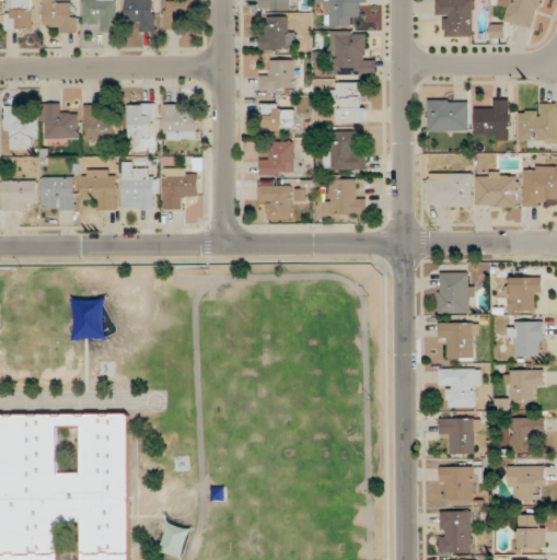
[(3,0),(4,30),(31,30),(30,0),(3,0)]
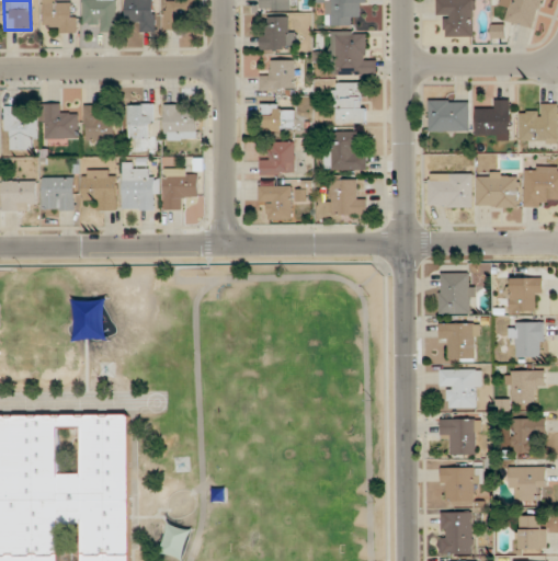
[(113,0),(93,0),(80,0),(80,22),(92,22),(92,30),(113,30),(113,0)]
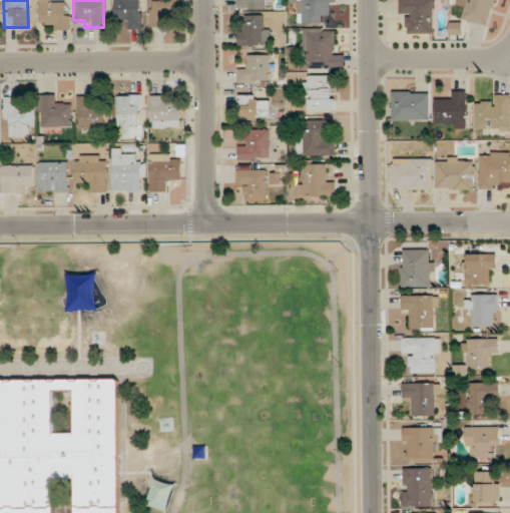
[(139,0),(112,0),(112,18),(122,18),(122,28),(139,28),(139,0)]
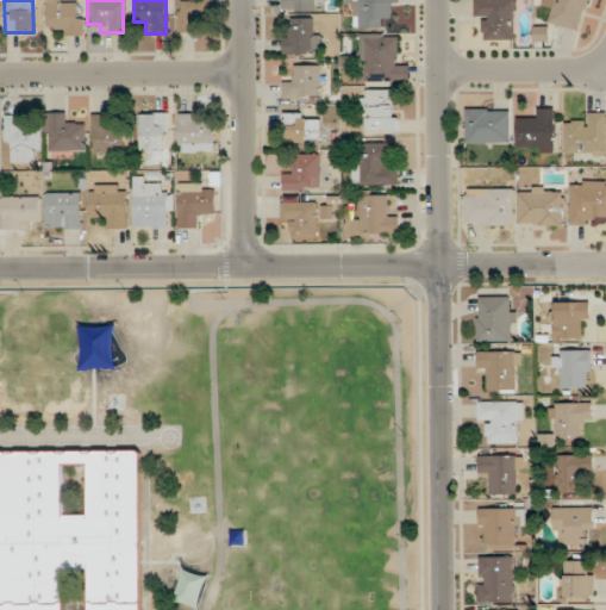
[(207,0),(175,0),(175,31),(198,31),(198,11),(207,11),(207,0)]
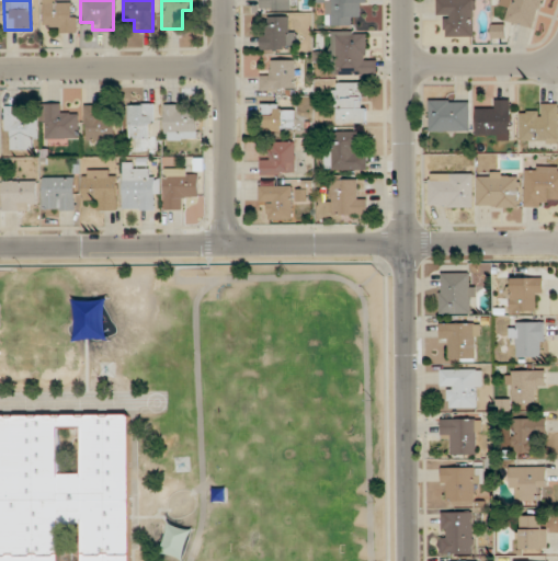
[(257,0),(258,10),(293,10),(293,0),(257,0)]
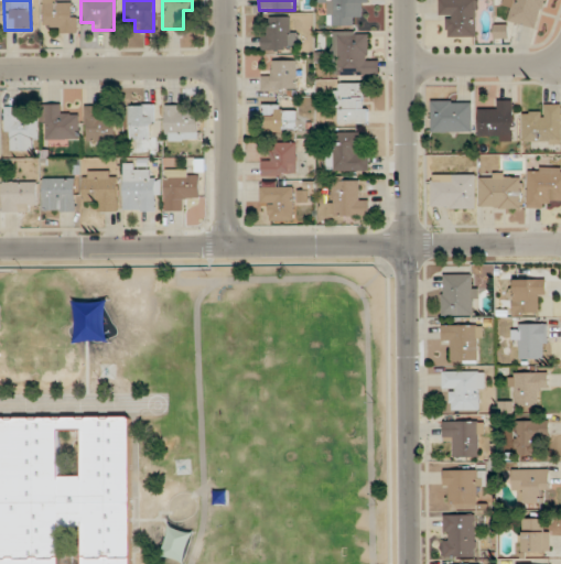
[(317,0),(317,1),(325,1),(325,26),(353,25),(353,14),(365,14),(365,0),(317,0)]
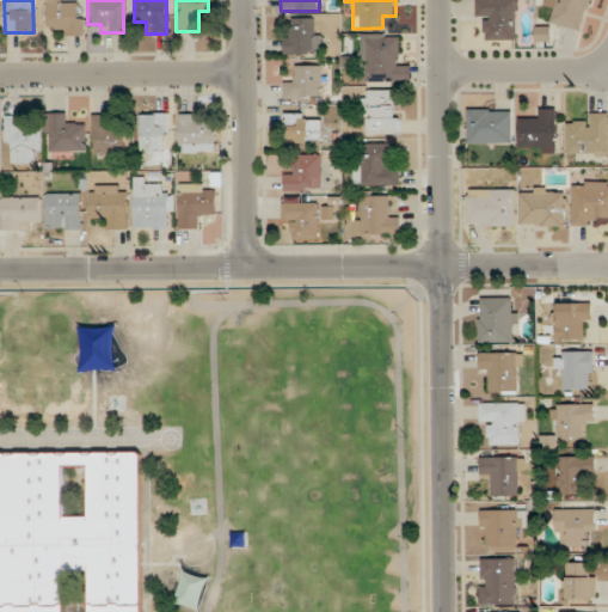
[(515,40),(515,0),(472,0),(473,17),(484,17),(484,40),(515,40)]
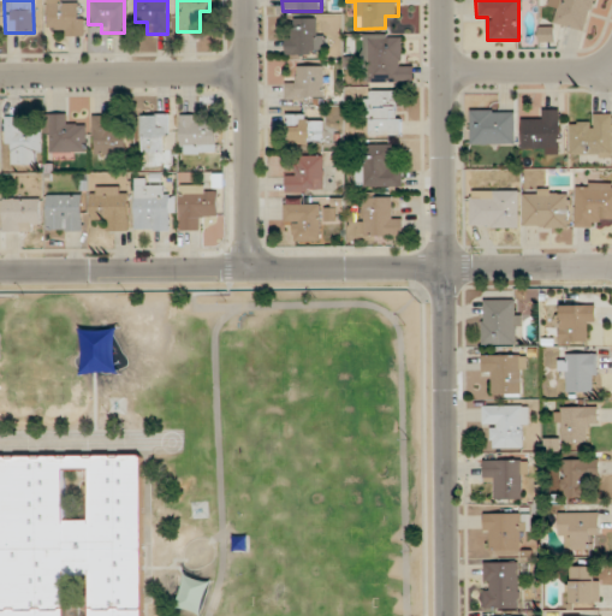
[(546,0),(545,9),(556,11),(553,23),(584,30),(592,0),(546,0)]
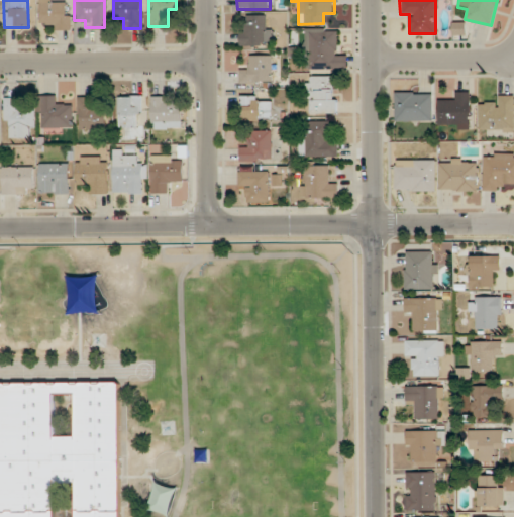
[(69,29),(68,3),(37,3),(37,20),(46,20),(46,29),(69,29)]
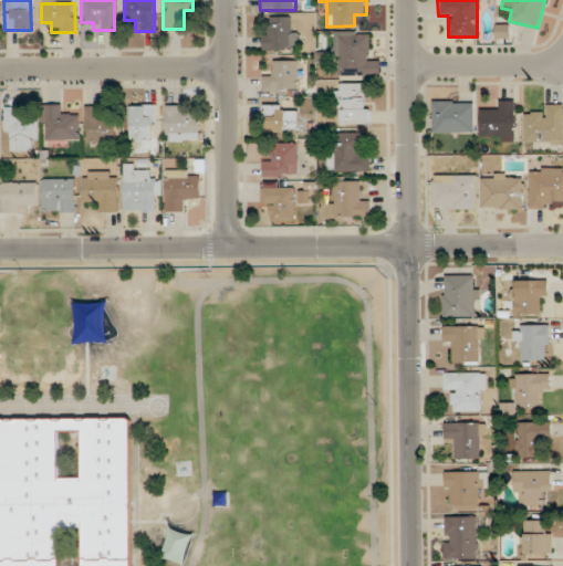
[(290,51),(290,17),(269,17),(269,28),(260,28),(260,51),(290,51)]
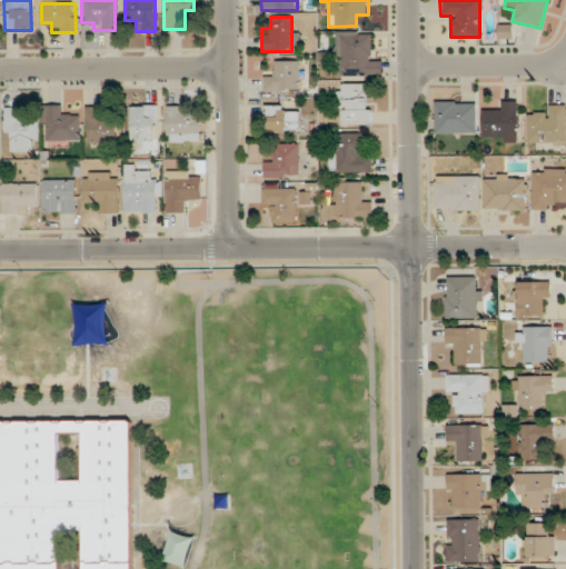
[(508,27),(497,27),(497,38),(508,38),(508,27)]
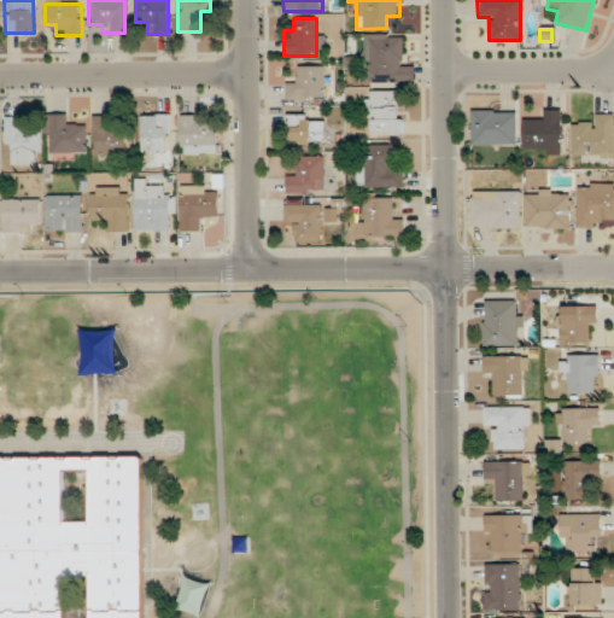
[(363,35),(363,82),(411,82),(413,65),(399,65),(401,36),(363,35)]
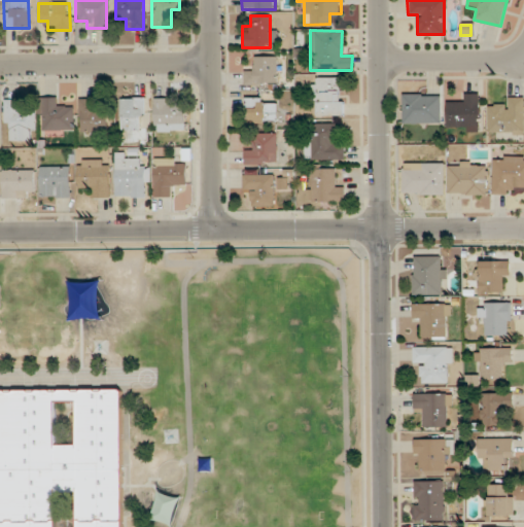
[(276,56),(252,56),(252,67),(242,67),(242,83),(276,83),(276,56)]
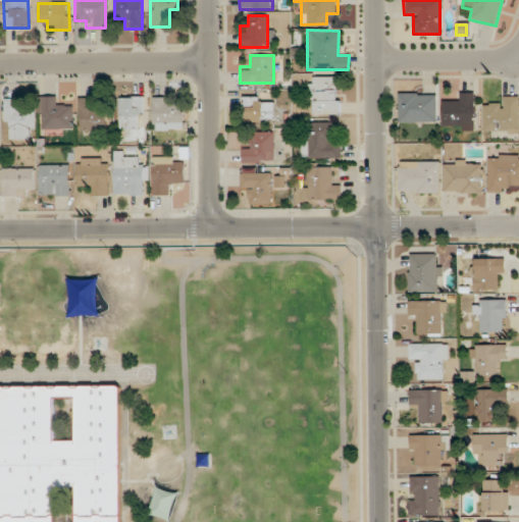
[(338,76),(308,76),(308,113),(338,113),(338,76)]
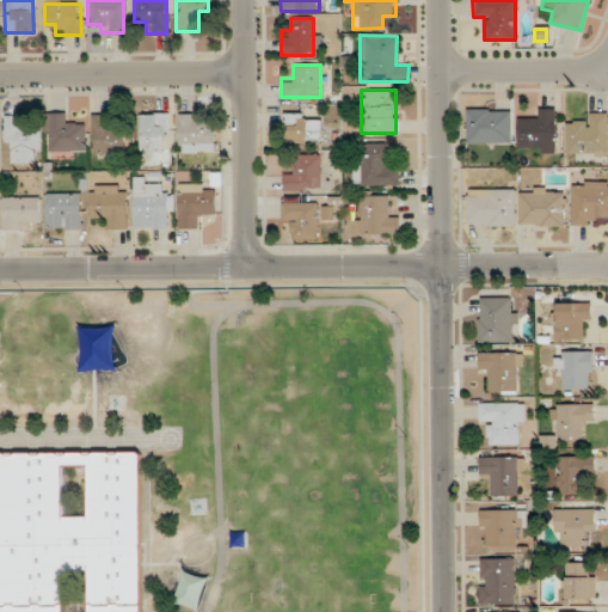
[(465,144),(509,144),(509,108),(465,108),(465,144)]
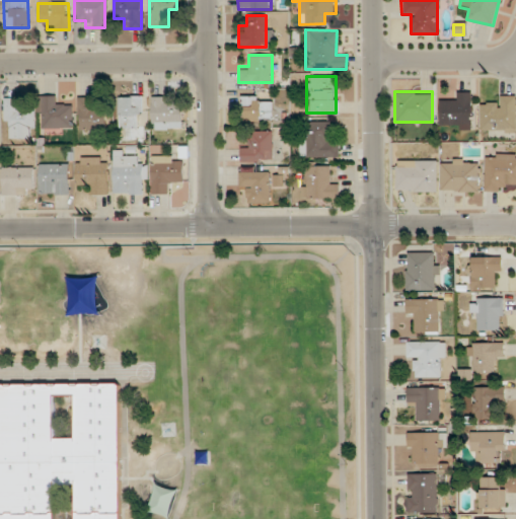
[(438,101),(438,129),(470,129),(470,91),(449,92),(449,101),(438,101)]
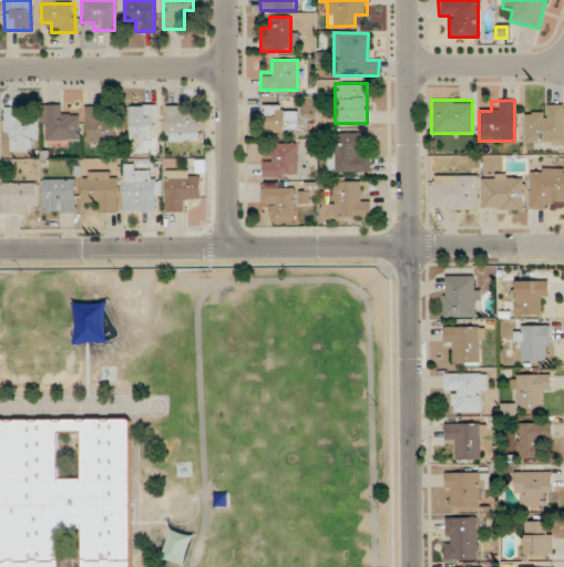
[(523,143),(562,144),(562,104),(544,104),(544,115),(523,115),(523,143)]
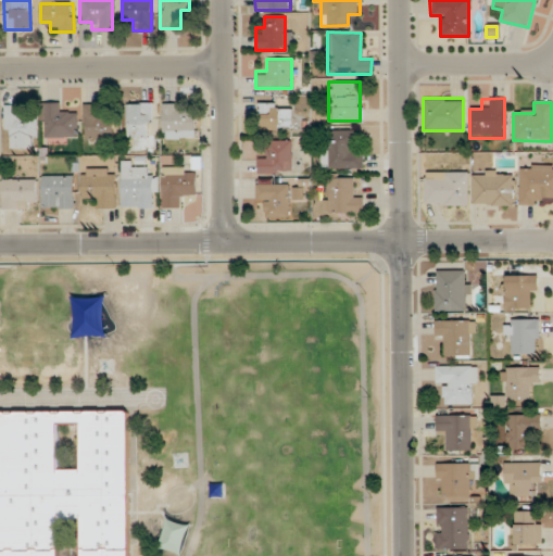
[(42,138),(76,138),(76,114),(63,114),(63,103),(42,103),(42,138)]
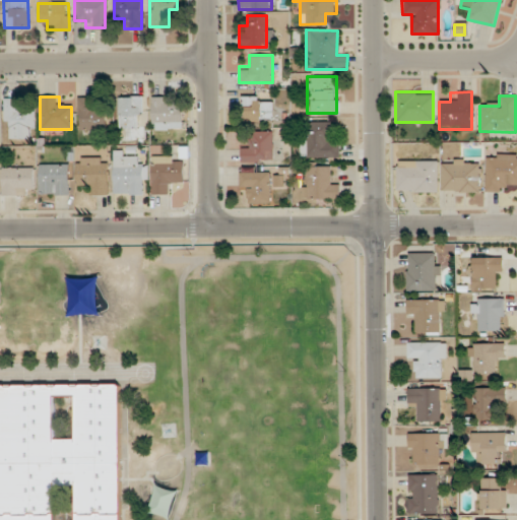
[(141,119),(141,96),(116,96),(116,129),(135,129),(135,119),(141,119)]
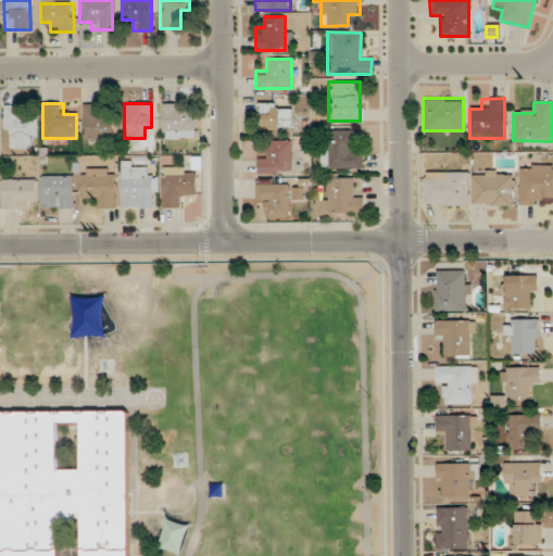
[(193,114),(184,114),(184,103),(160,103),(161,138),(193,138),(193,114)]
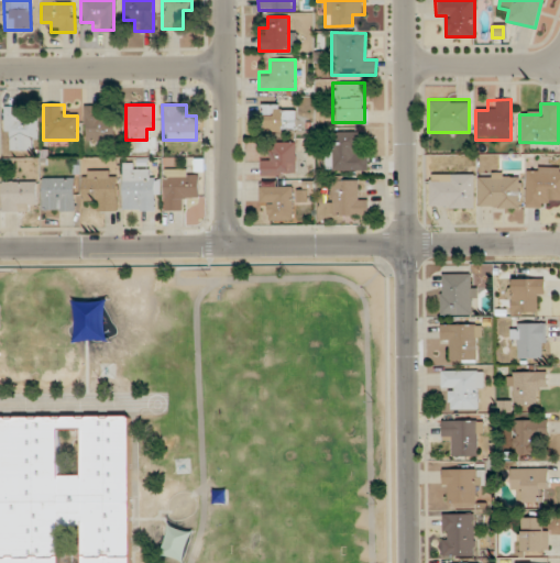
[(261,132),(295,132),(295,105),(261,105),(261,132)]
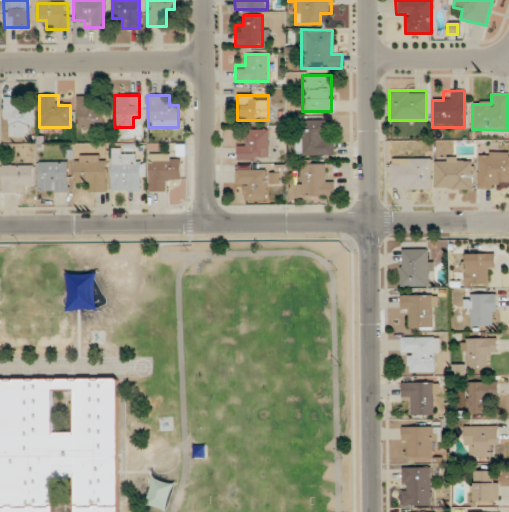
[(75,127),(103,127),(103,106),(86,106),(86,96),(75,96),(75,127)]
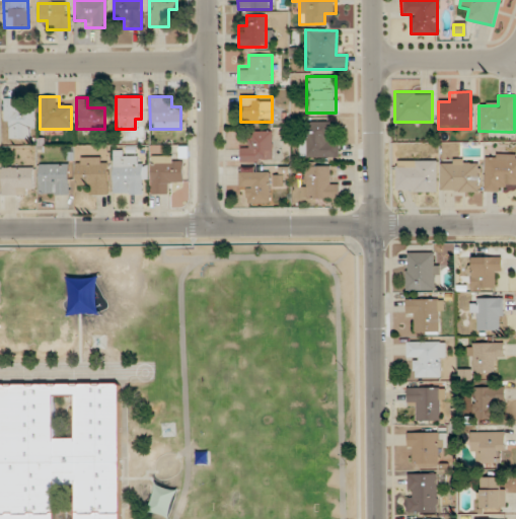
[(32,138),(32,107),(13,107),(13,98),(2,98),(2,138),(32,138)]
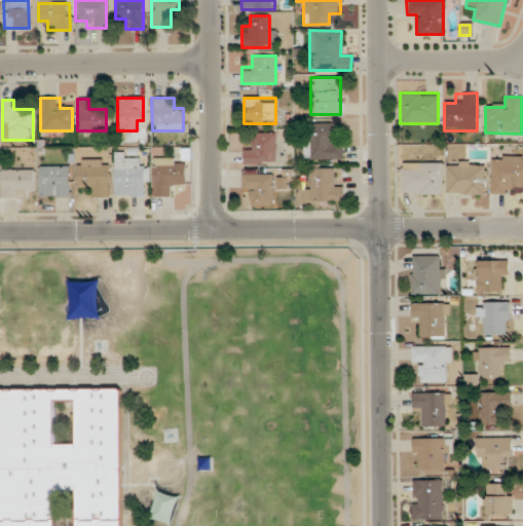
[(303,136),(303,159),(341,159),(341,143),(332,143),(332,123),(312,123),(312,136),(303,136)]
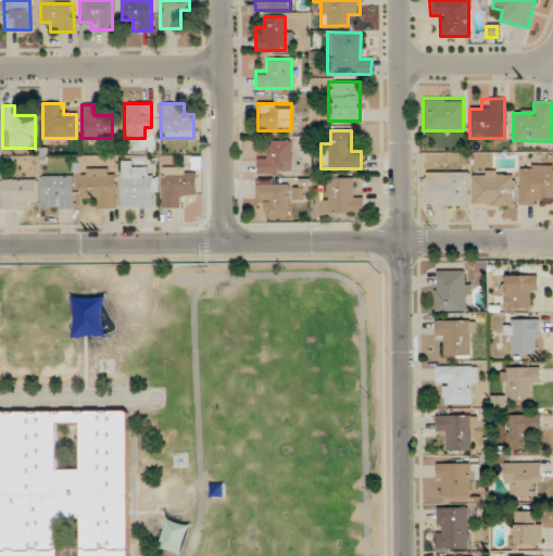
[(258,173),(290,173),(290,140),(267,140),(267,152),(258,152),(258,173)]
